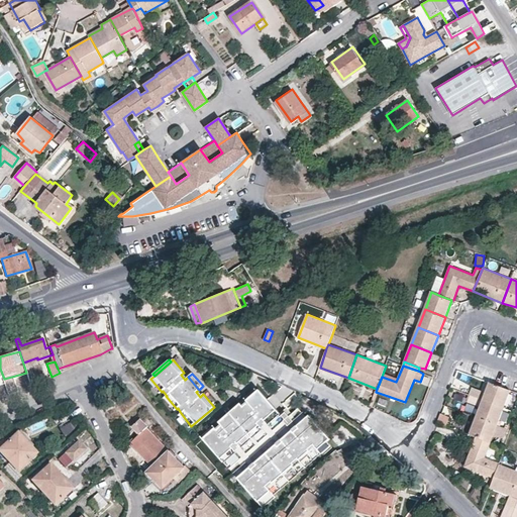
[(162,392),(150,379),(148,381),(160,394),(162,392)]
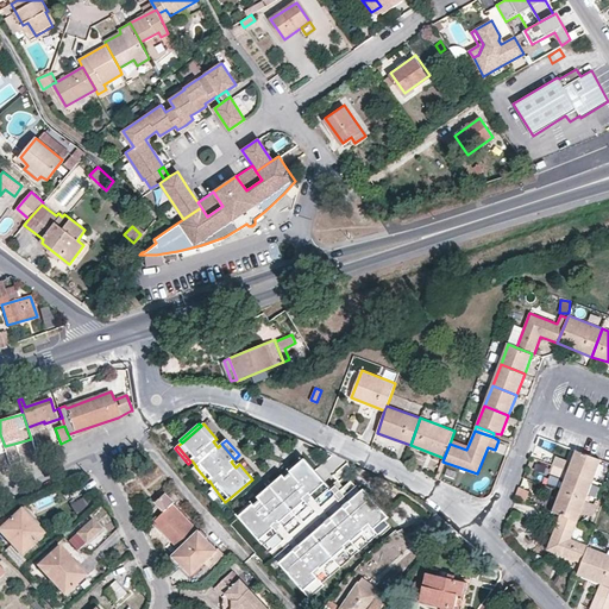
[(121,456),(126,464),(138,459),(133,450),(121,456)]
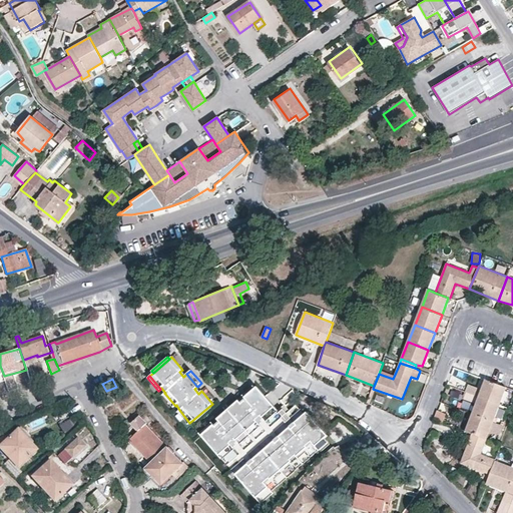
[(482,389),(479,397),(501,404),(507,387),(486,379),(482,389)]
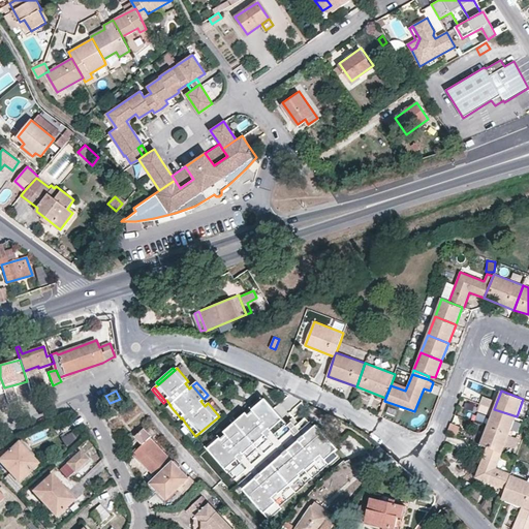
[(255,406),(266,397),(265,395),(253,405),(255,406)]
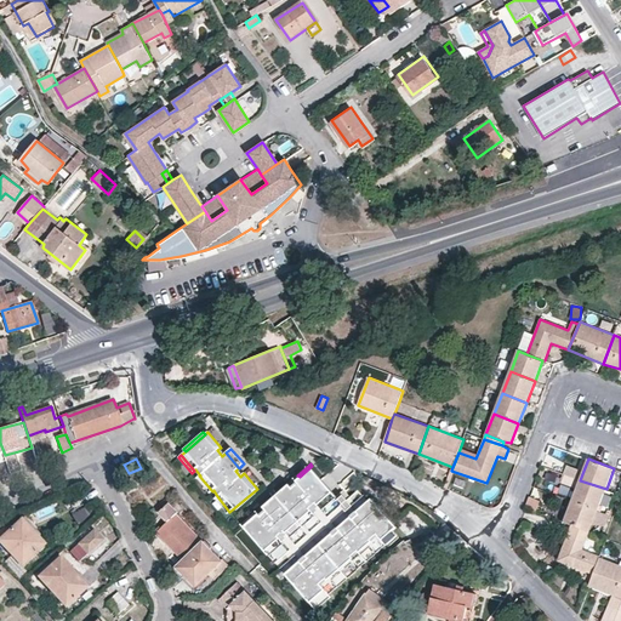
[(257,513),(243,527),(274,563),(284,554),(289,559),(279,568),(309,602),(324,590),(319,584),(324,579),(326,580),(352,558),(351,557),(355,551),(358,553),(370,542),(369,540),(375,535),(380,541),(394,528),(370,499),(366,502),(357,490),(346,500),(314,465),(312,466),(300,477),(257,513)]
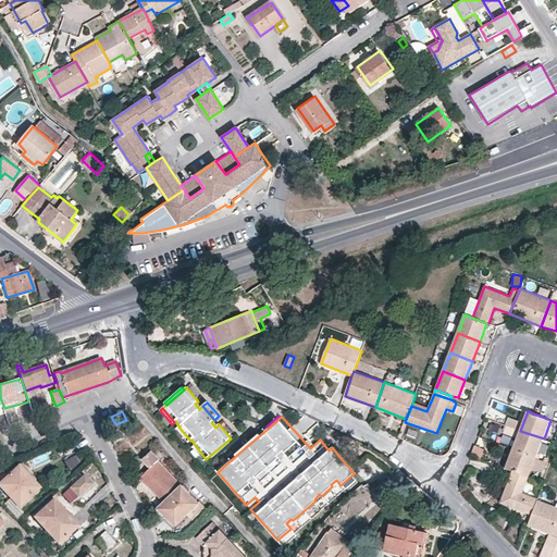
[(510,417),(507,425),(520,431),(523,422),(510,417)]
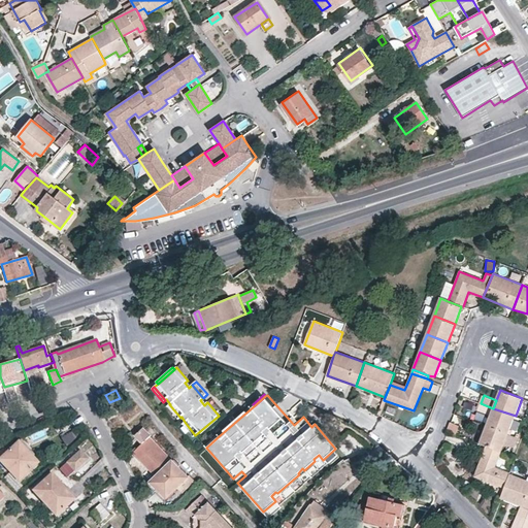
[(481,403),(479,407),(492,413),(493,408),(481,403)]
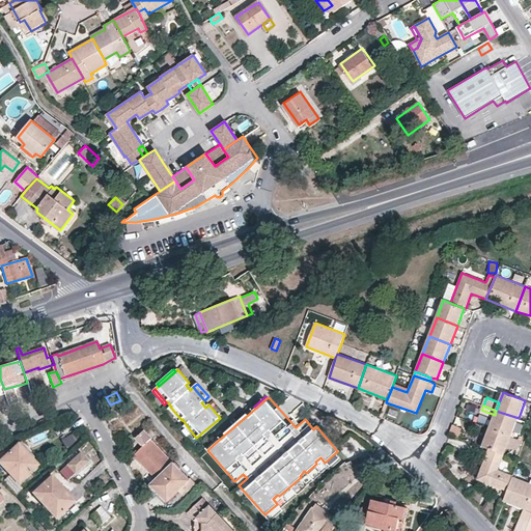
[(182,420),(170,407),(168,409),(179,422),(182,420)]
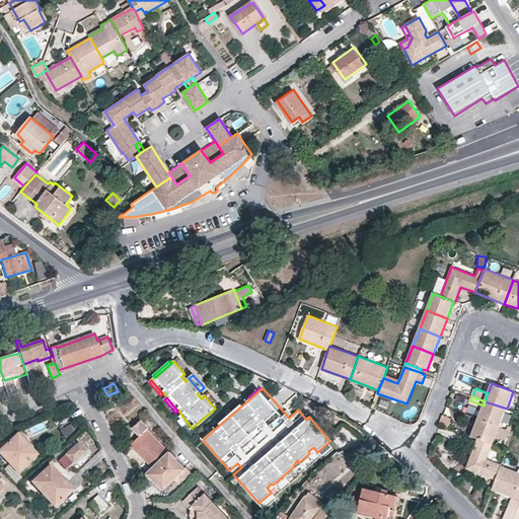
[(484,405),(478,419),(500,427),(507,409),(485,401),(484,405)]
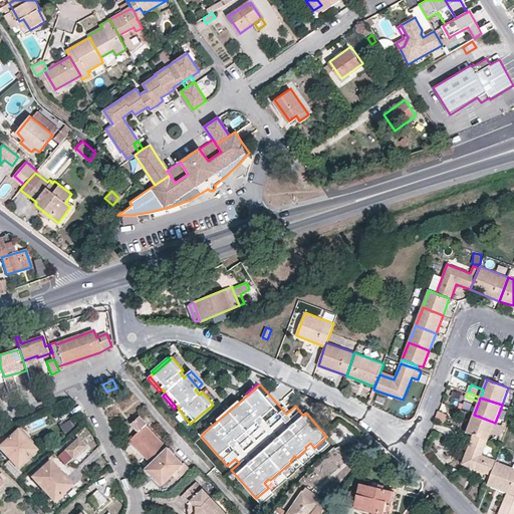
[(190,424),(180,411),(178,413),(188,426),(190,424)]
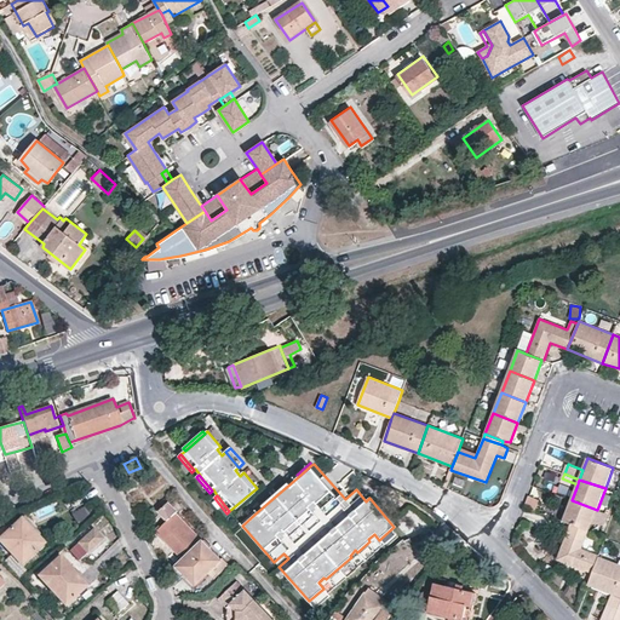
[(528,495),(524,504),(534,507),(538,498),(528,495)]
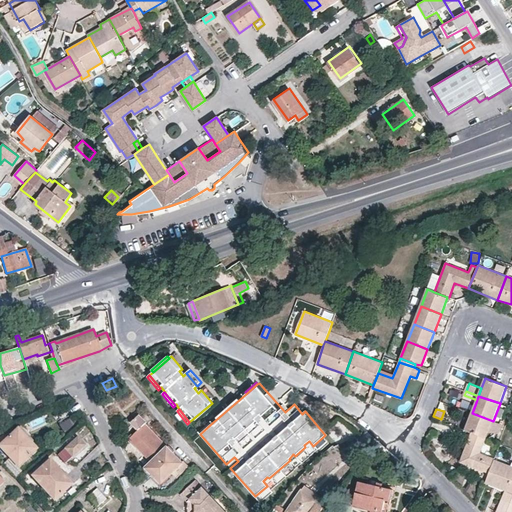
[(486,438),(493,421),(472,413),(465,430),(472,433),(486,438)]
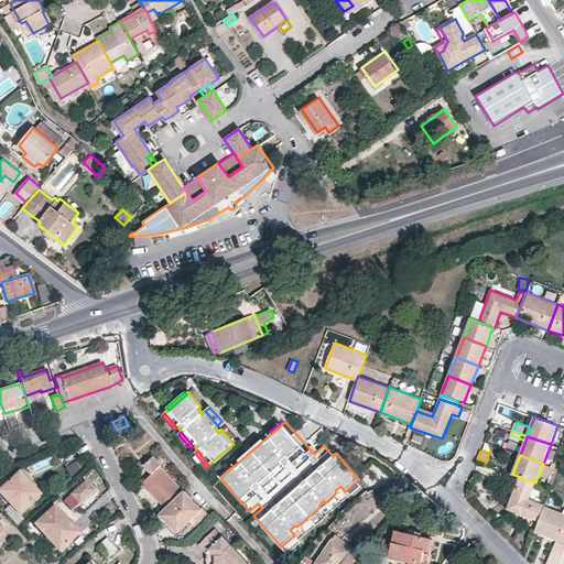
[(160,513),(179,532),(190,522),(194,527),(207,513),(203,509),(202,510),(160,467),(161,466),(152,457),(144,465),(152,473),(145,480),(153,488),(150,491),(165,508),(160,513)]
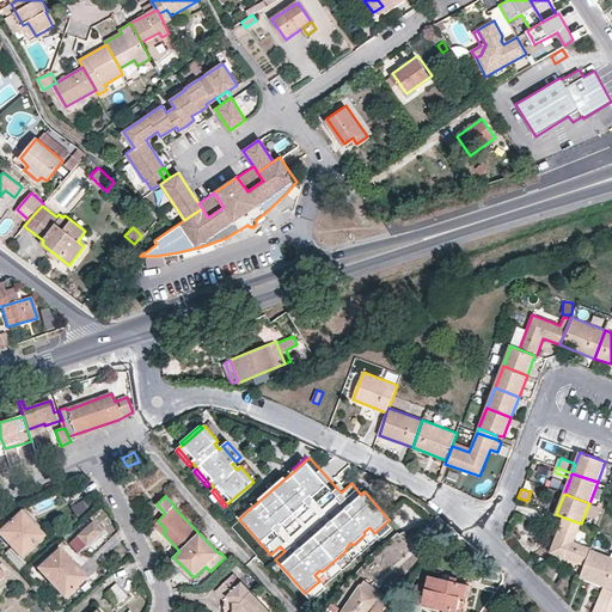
[(239,519),(254,506),(252,505),(237,516),(239,519)]
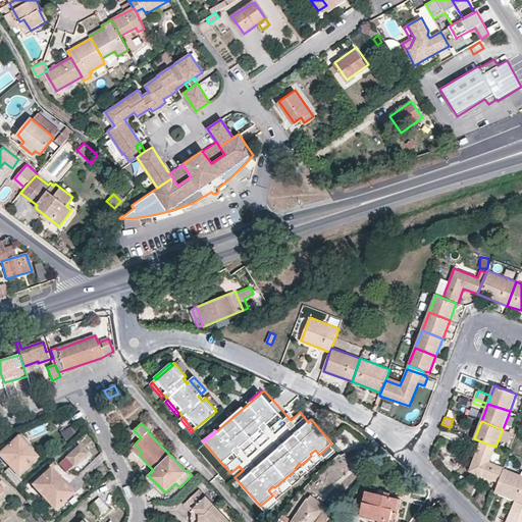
[(18,438),(0,456),(0,457),(18,477),(38,459),(18,438)]
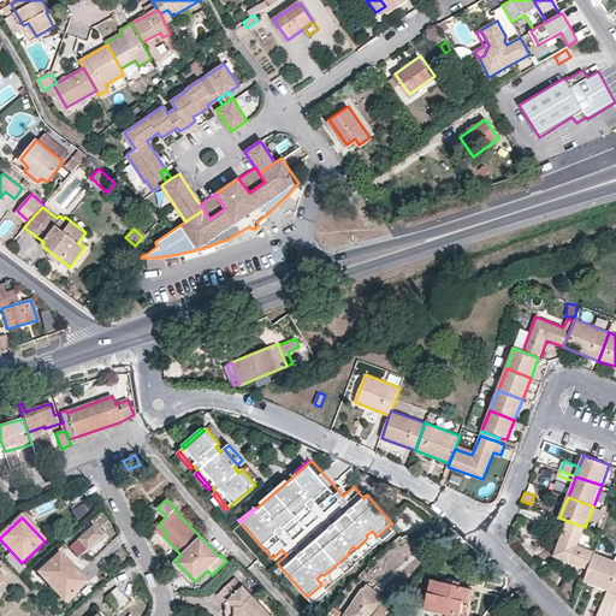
[(585,527),(568,521),(555,556),(588,569),(594,554),(596,551),(579,545),(585,527)]
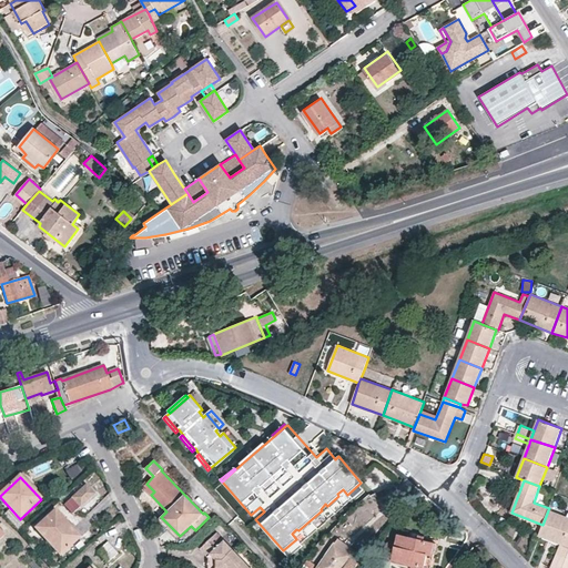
[(151,495),(154,492),(146,484),(143,486),(151,495)]
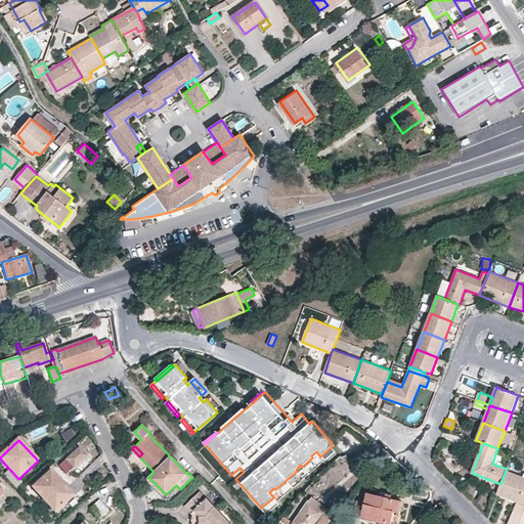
[(318,465),(334,451),(331,447),(320,456),(316,451),(311,455),(312,457),(318,465)]
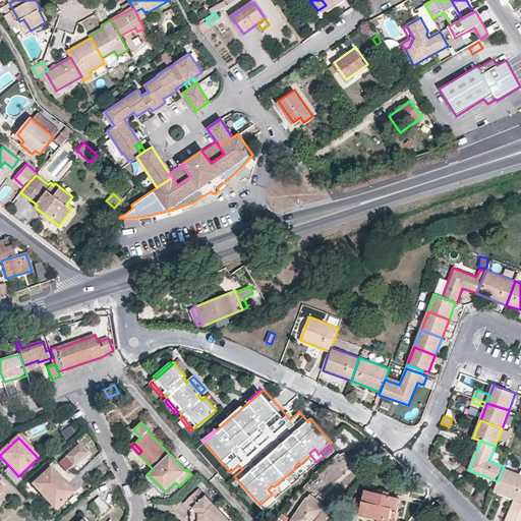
[(66,458),(74,466),(88,455),(80,446),(66,458)]
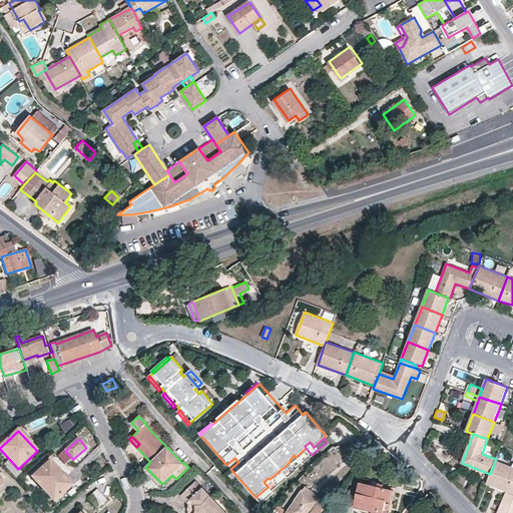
[(65,451),(59,456),(66,465),(73,459),(65,451)]
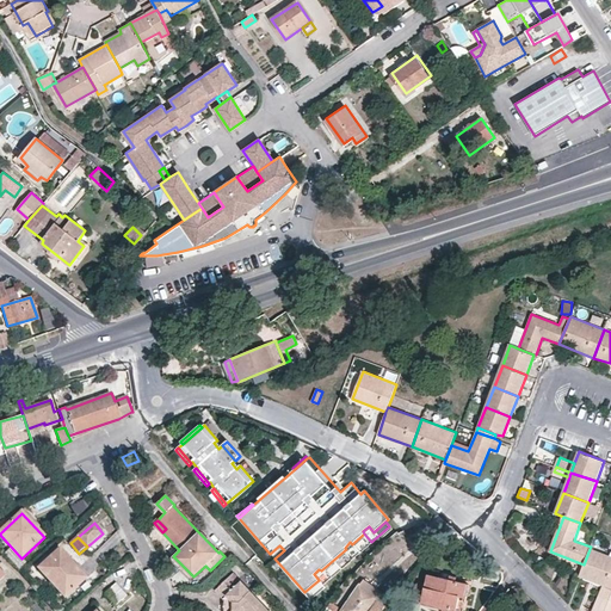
[(352,544),(350,542),(345,548),(346,549),(353,557),(359,553),(352,544)]
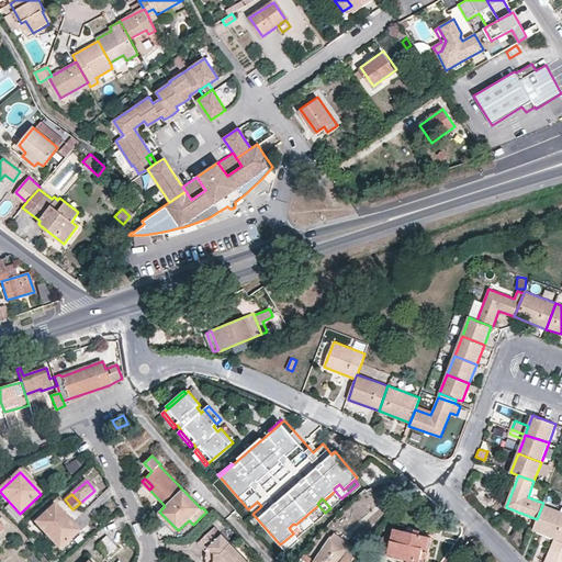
[(59,549),(78,531),(54,505),(35,523),(59,549)]
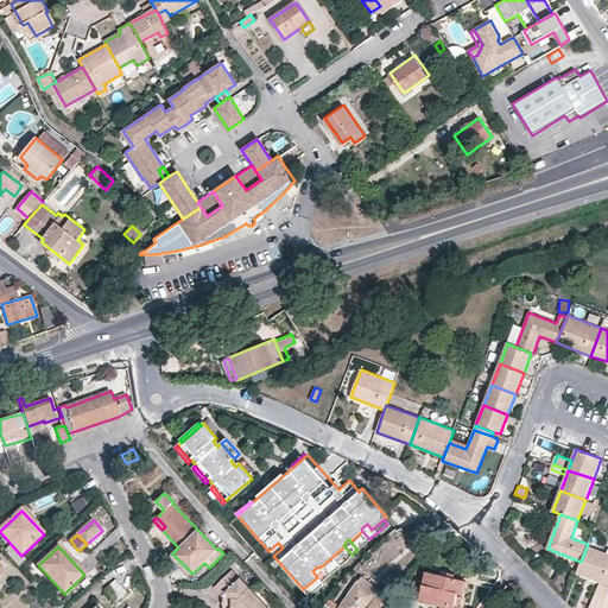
[(581,562),(577,574),(607,584),(607,553),(587,546),(581,562)]
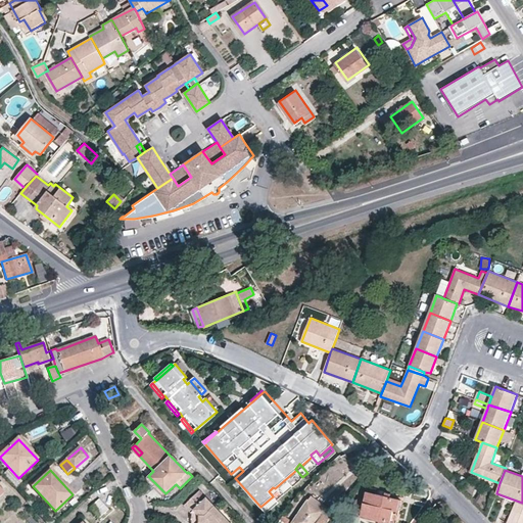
[(275,488),(273,487),(269,491),(273,496),(276,500),(281,495),(275,488)]
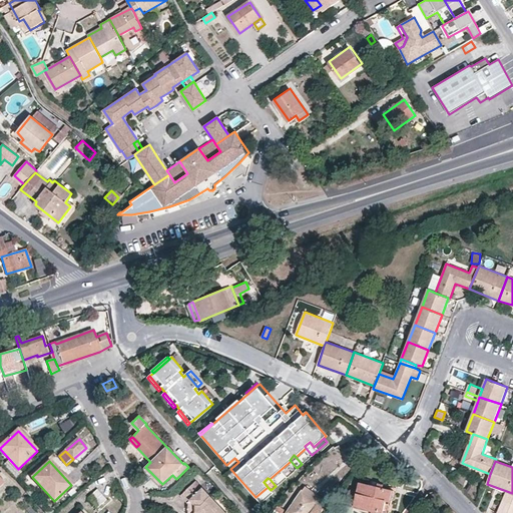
[(197,482),(182,496),(189,504),(189,512),(226,512),(212,497),(210,498),(203,491),(204,489),(197,482)]
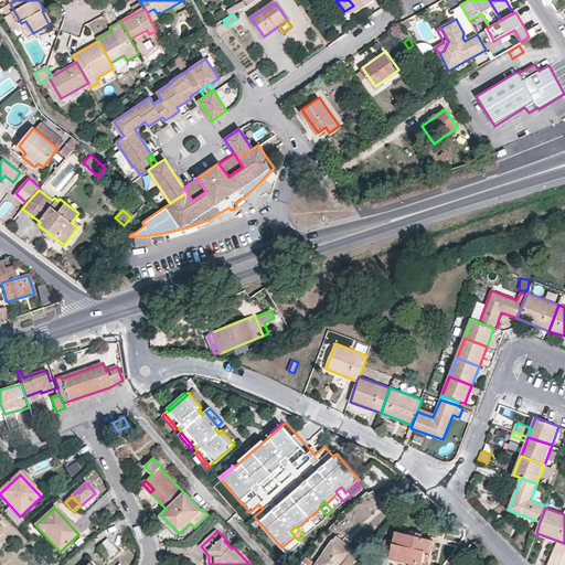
[(375,554),(390,556),(408,560),(408,564),(414,564),(427,564),(433,540),(395,532),(394,540),(386,539),(375,554)]
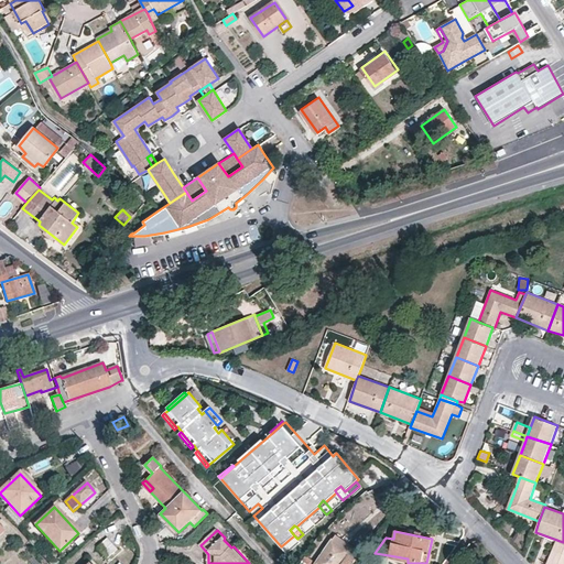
[(286,553),(300,541),(297,539),(294,535),(281,546),(286,553)]
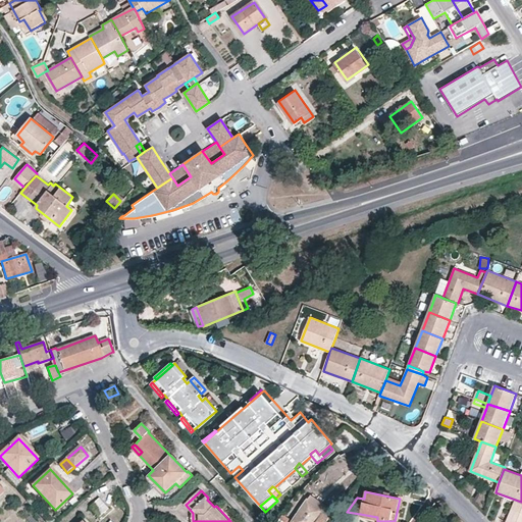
[(330,516),(333,511),(311,496),(307,501),(330,516)]
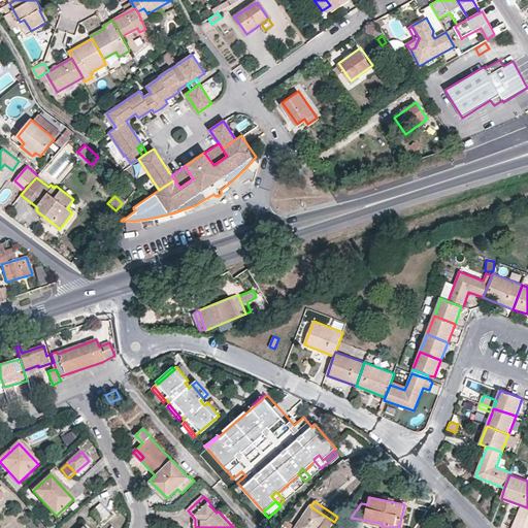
[(100,503),(91,513),(100,523),(109,514),(102,505),(100,503)]
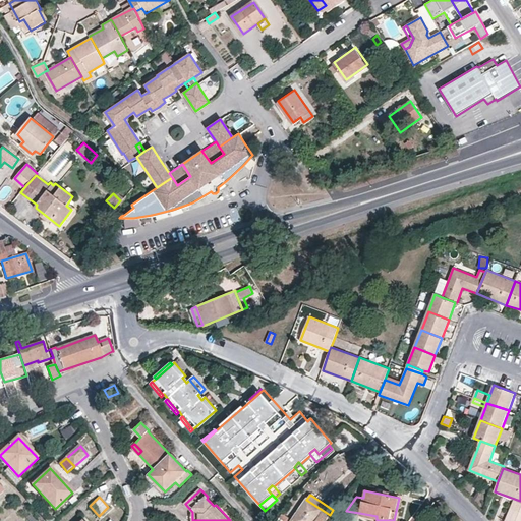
[(325,520),(330,515),(306,500),(292,520),(282,513),(279,517),(284,520),(325,520)]
